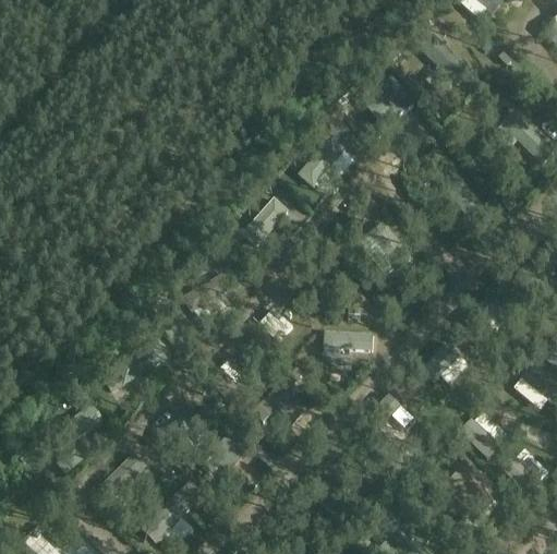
[(457,83),(471,69),(433,32),(419,46),(457,83)]
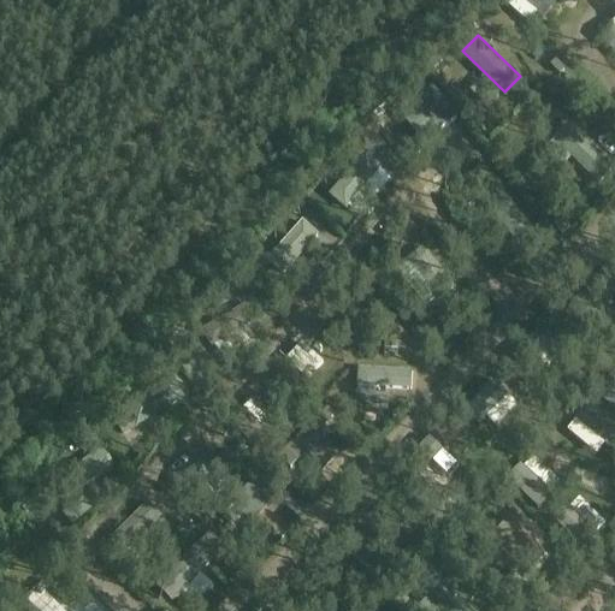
[(426,53),(433,64),(442,58),(433,48),(426,53)]
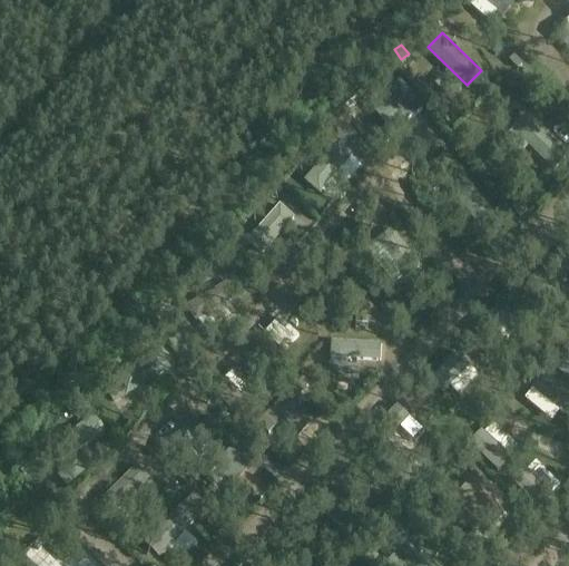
[(513,52),(508,57),(517,66),(522,60),(513,52)]
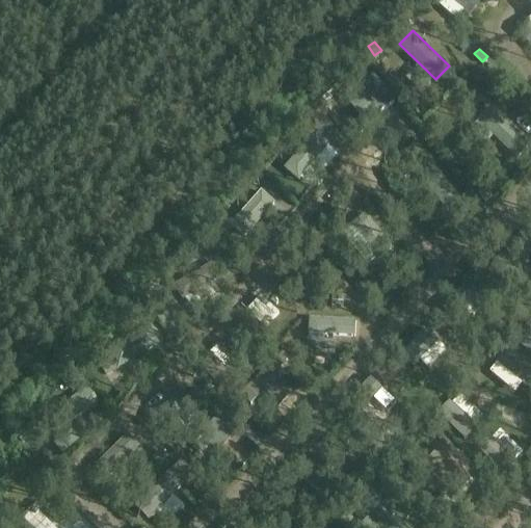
[(492,60),(486,66),(495,74),(499,69),(492,60)]
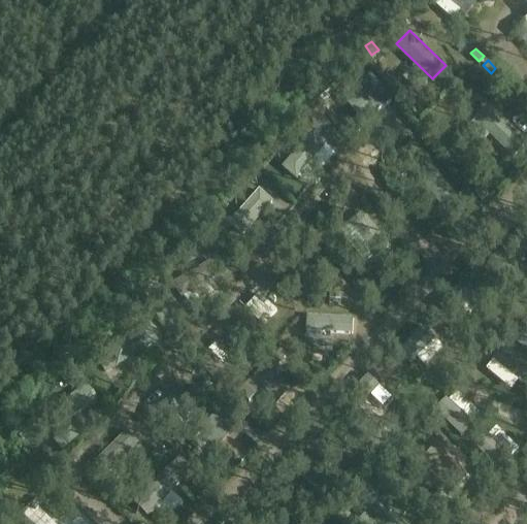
[(375,109),(390,98),(370,72),(342,93),(354,109),(367,99),(375,109)]
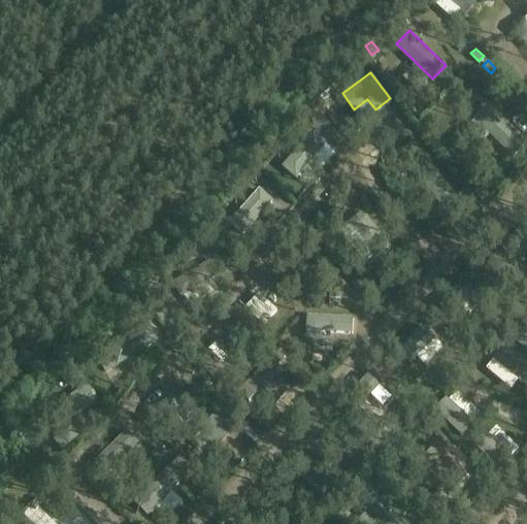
[(314,121),(324,111),(317,102),(305,112),(314,121)]
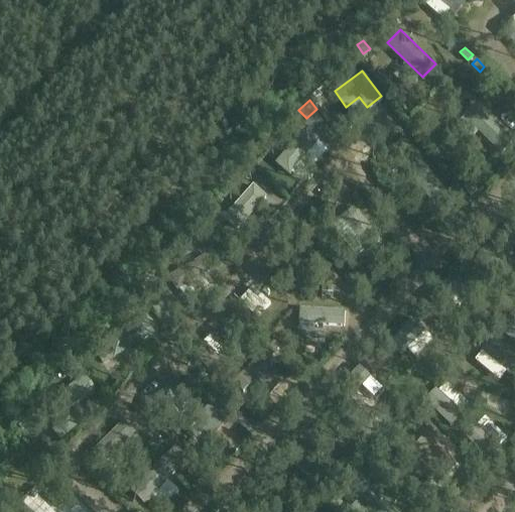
[(514,137),(476,100),(463,113),(501,150),(514,137)]
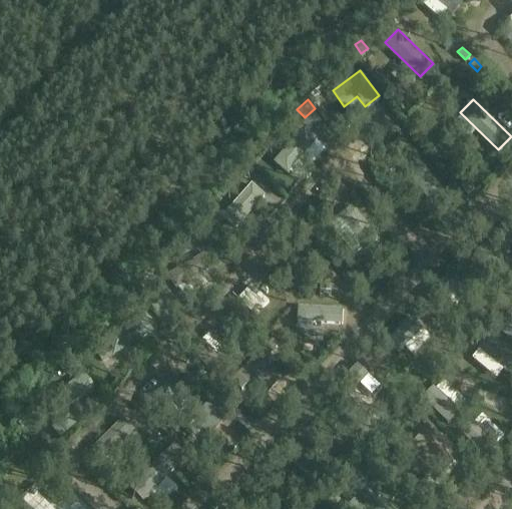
[(318,135),(304,123),(274,159),(288,171),(318,135)]
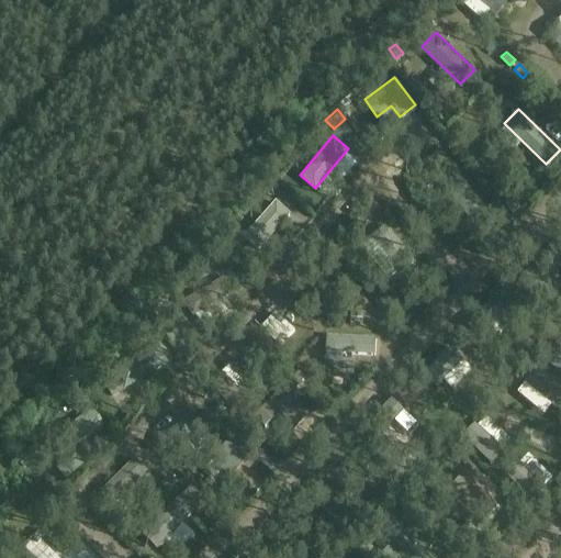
[(472,220),(487,208),(452,163),(437,176),(472,220)]
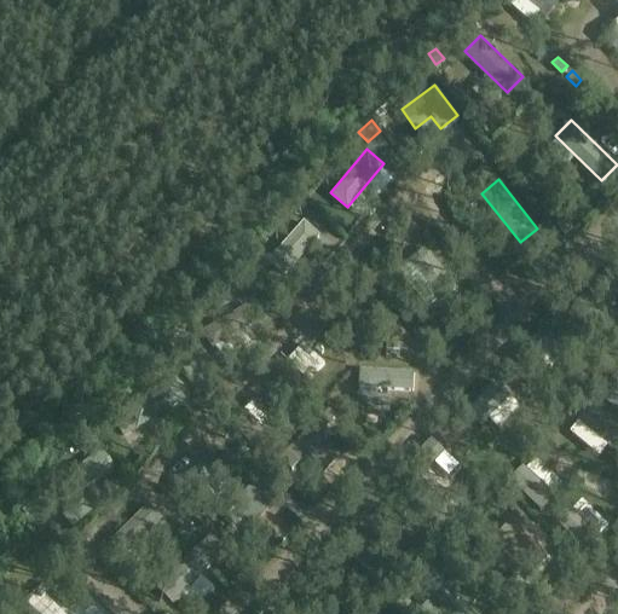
[(288,206),(296,213),(307,202),(299,193),(288,206)]
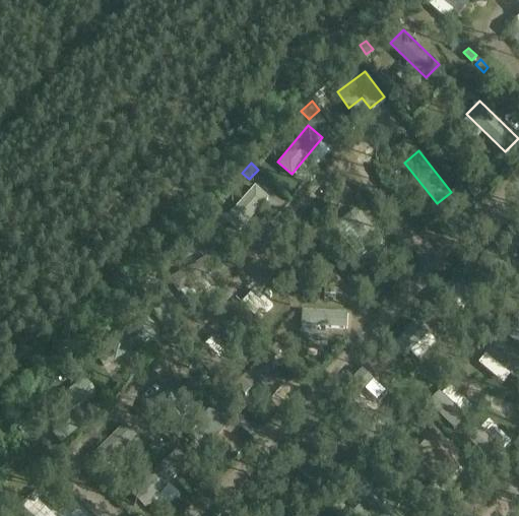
[(466,186),(473,195),(479,189),(473,181),(466,186)]
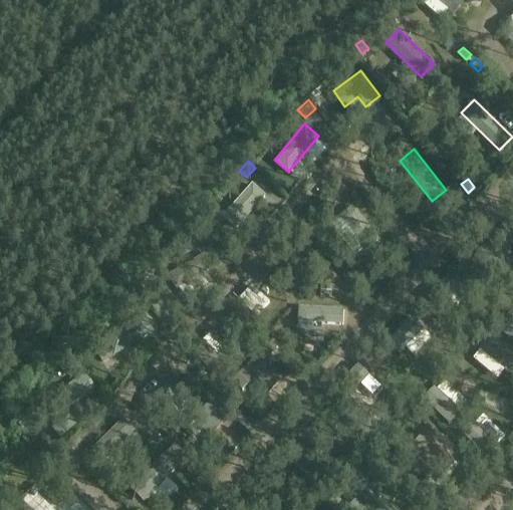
[(223,214),(236,226),(265,193),(252,181),(223,214)]
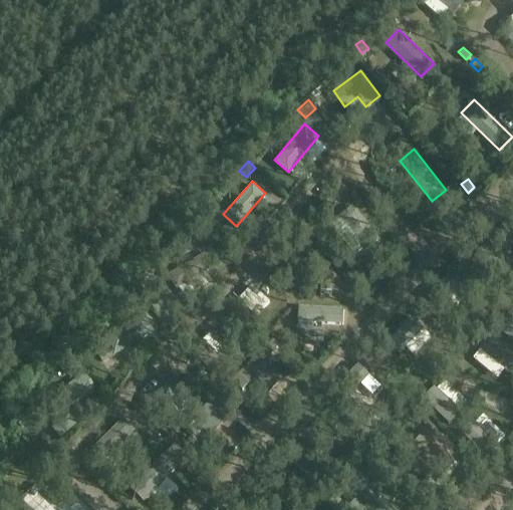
[(329,206),(325,200),(315,207),(320,213),(329,206)]
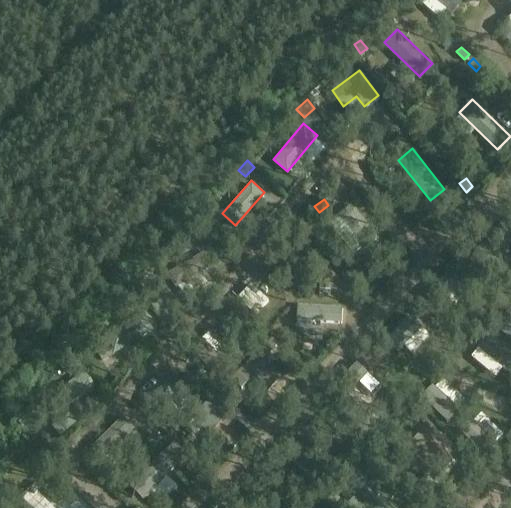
[(351,202),(338,212),(365,246),(378,236),(351,202)]
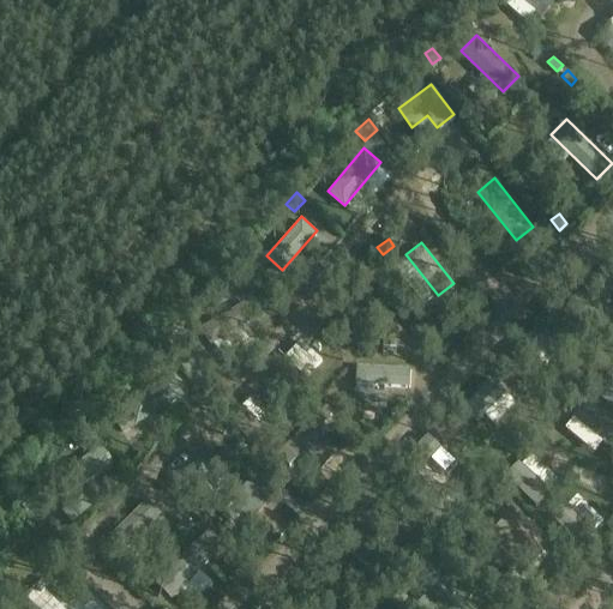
[(508,254),(503,264),(510,267),(515,258),(508,254)]
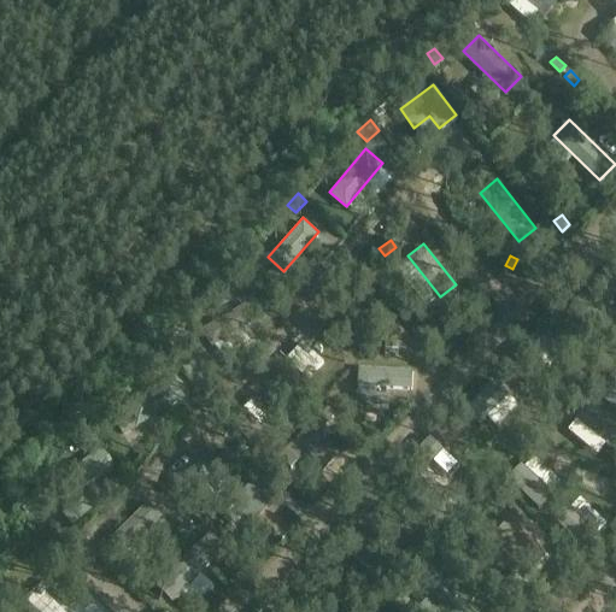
[(227,284),(236,277),(229,269),(220,277),(227,284)]
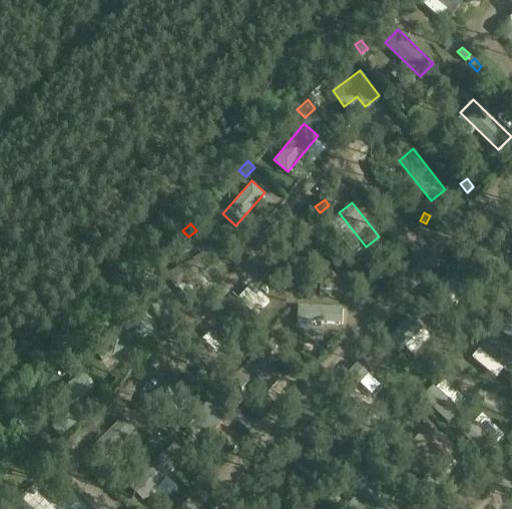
[(214,263),(206,248),(167,272),(175,286),(214,263)]
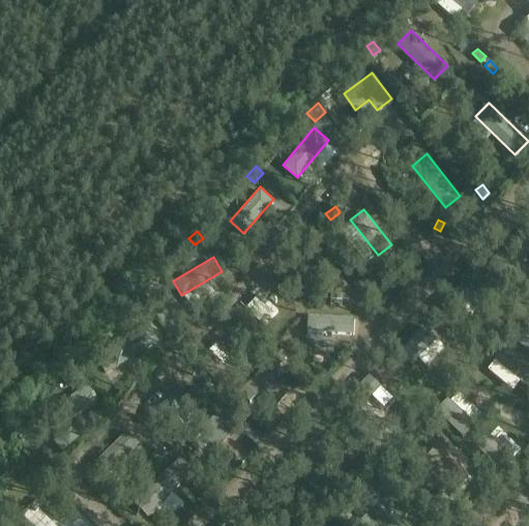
[(245,307),(264,323),(277,309),(259,292),(245,307)]
